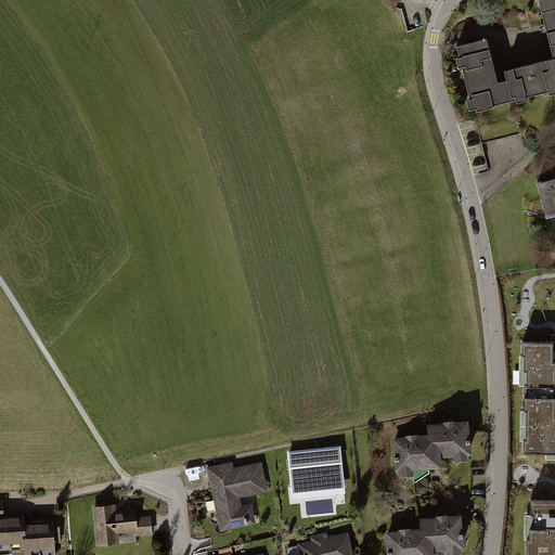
[(487,41),(459,48),(475,111),(554,90),(554,0),(542,0),(549,27),(554,49),(554,59),(534,64),(504,72),(506,80),(498,82),(494,73),(487,41)]
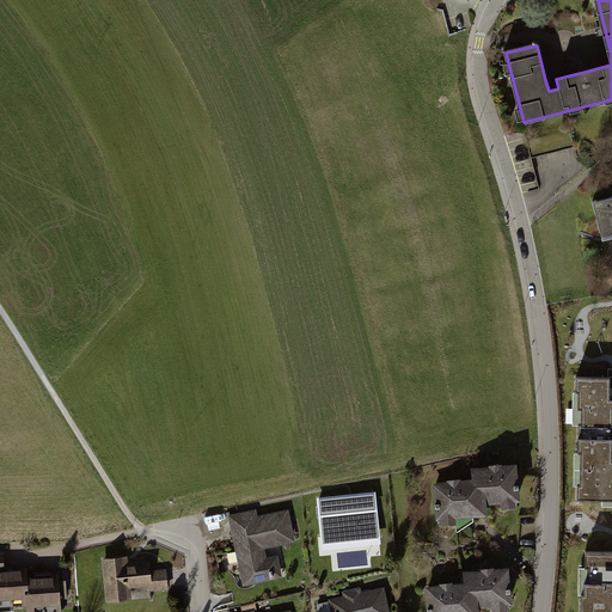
[(611,237),(611,197),(598,202),(594,203),(598,219),(604,240),(611,237)]
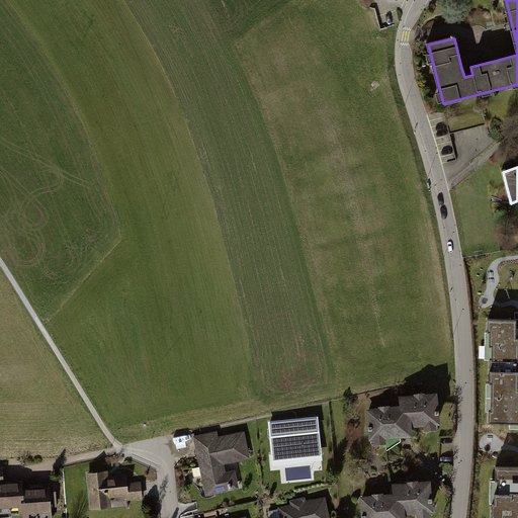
[(517,334),(486,334),(486,345),(489,345),(488,359),(491,359),(491,381),(517,381),(517,334)]
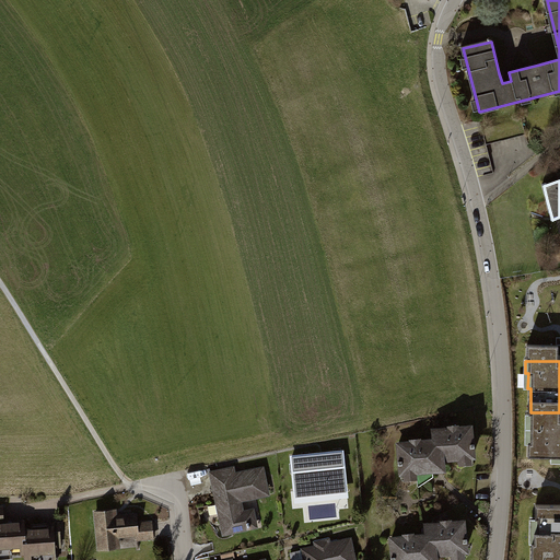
[(559,412),(531,412),(526,412),(526,443),(529,443),(529,456),(555,456),(555,462),(559,462),(559,430),(559,412)]
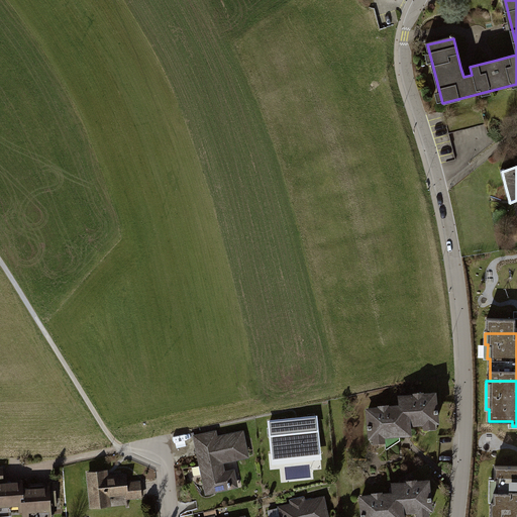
[(404,406),(369,407),(370,441),(403,439),(416,439),(416,428),(443,427),(442,392),(403,394),(404,406)]
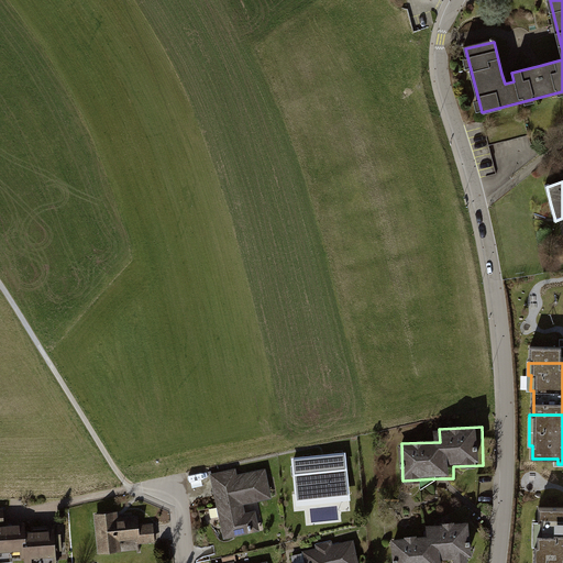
[(348,457),(293,461),(296,514),(351,509),(348,457)]
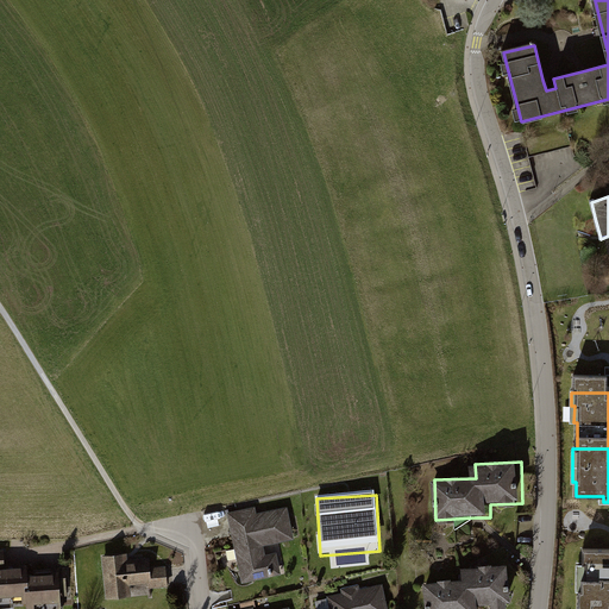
[(246,585),(280,577),(274,547),(297,542),(290,509),(262,515),(261,508),(231,514),(246,585)]
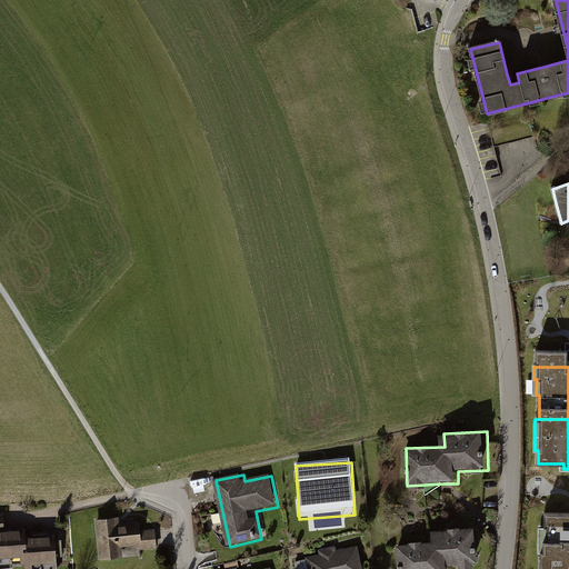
[(568,568),(568,513),(543,513),(542,568),(568,568)]
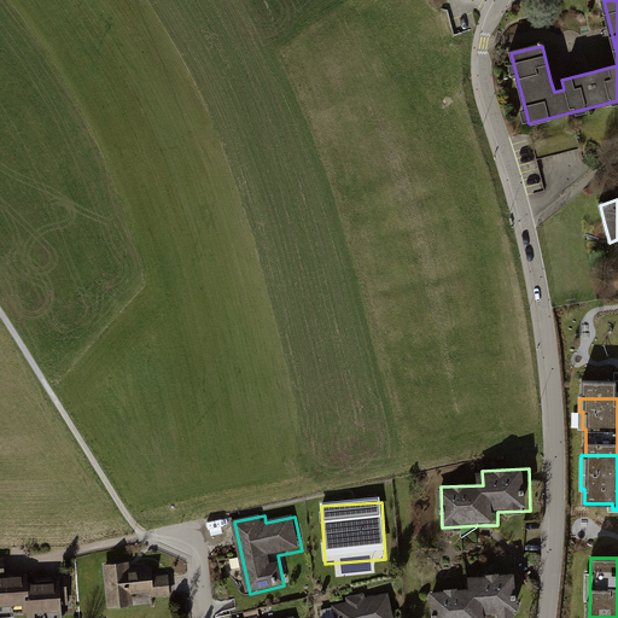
[(4,571),(4,561),(0,561),(0,617),(13,617),(13,614),(28,614),(28,617),(62,617),(62,608),(69,608),(68,578),(51,579),(34,581),(34,587),(28,588),(28,579),(5,579),(4,571)]
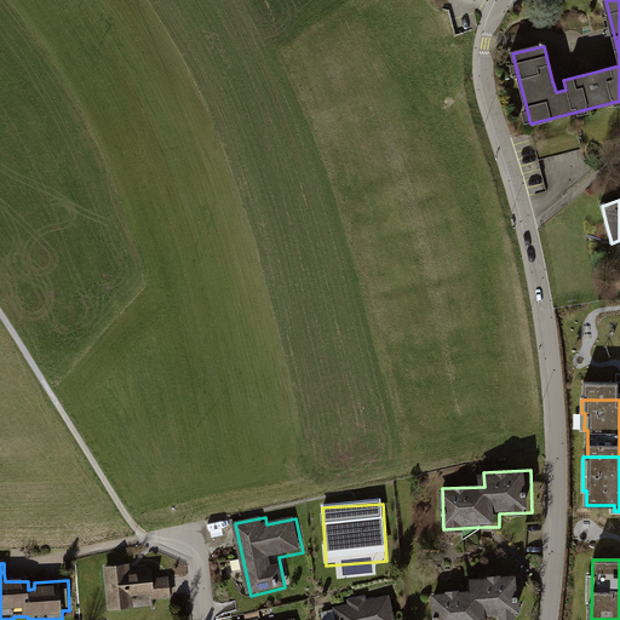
[(130,563),(103,566),(108,609),(150,606),(150,598),(172,597),(171,575),(154,577),(153,567),(131,569),(130,563)]
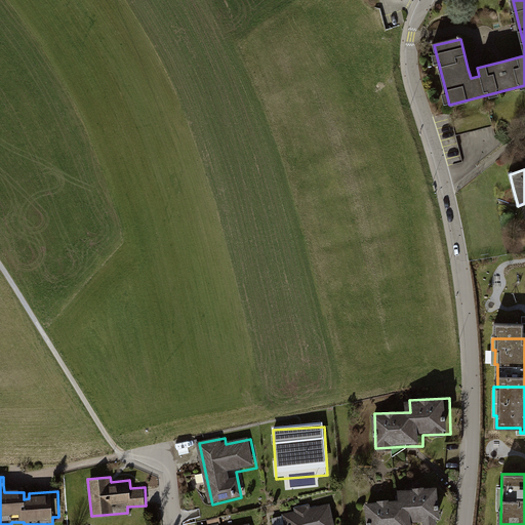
[(403,499),(370,502),(371,524),(415,524),(415,521),(448,518),(445,486),(402,490),(403,499)]
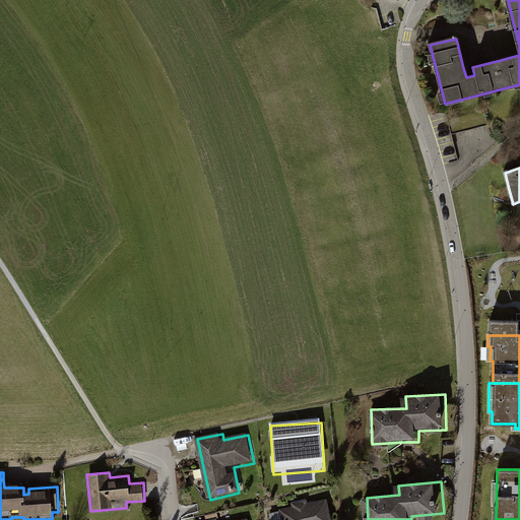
[(334,519),(330,504),(285,513),(286,519),(334,519)]
